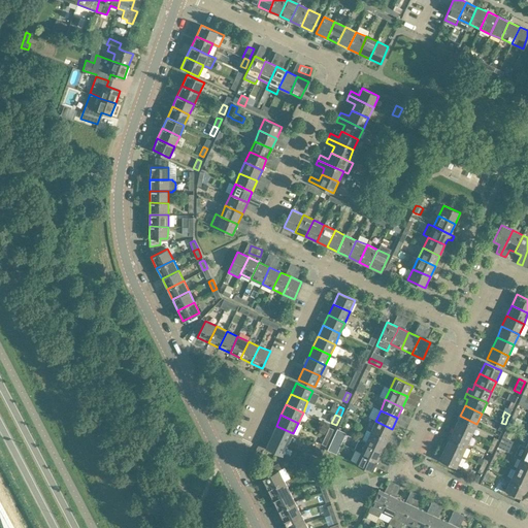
[(471,434),(476,424),(460,416),(455,427),(471,434)]
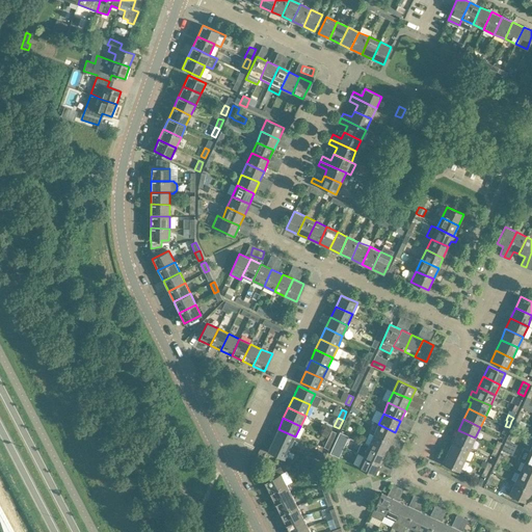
[(390,443),(395,432),(378,424),(373,434),(390,443)]
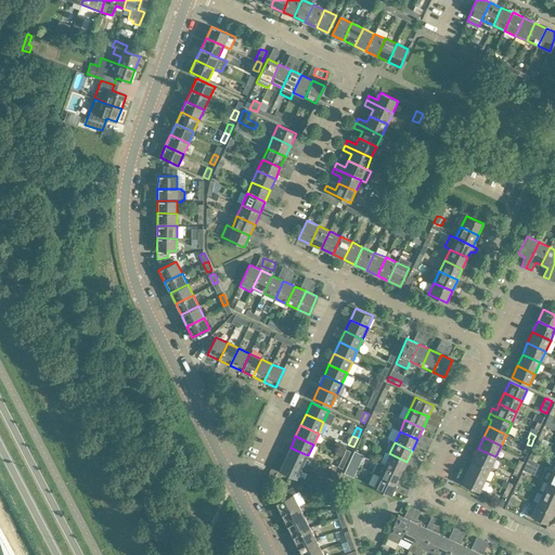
[(302,467),(308,455),(291,448),(285,459),(302,467)]
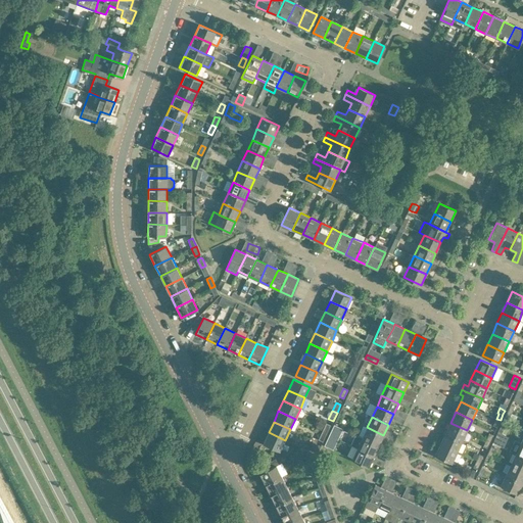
[(462,441),(467,430),(450,423),(445,433),(462,441)]
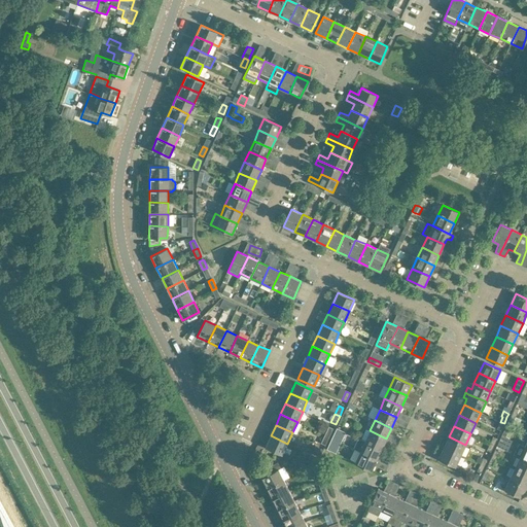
[(329,437),(334,429),(328,427),(325,435),(329,437)]
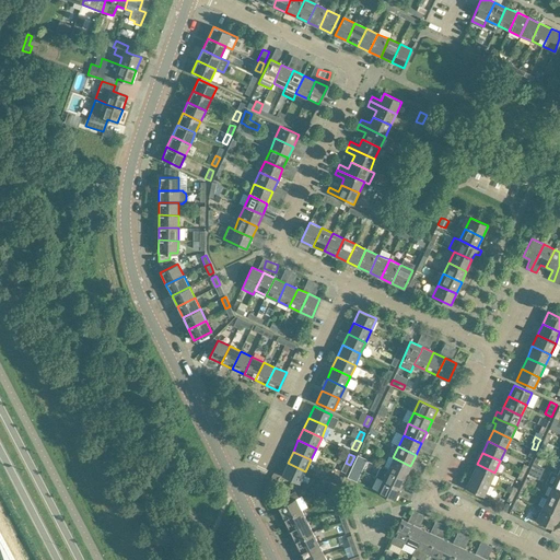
[(544,459),(540,458),(536,456),(533,463),(537,465),(540,467),(544,459)]
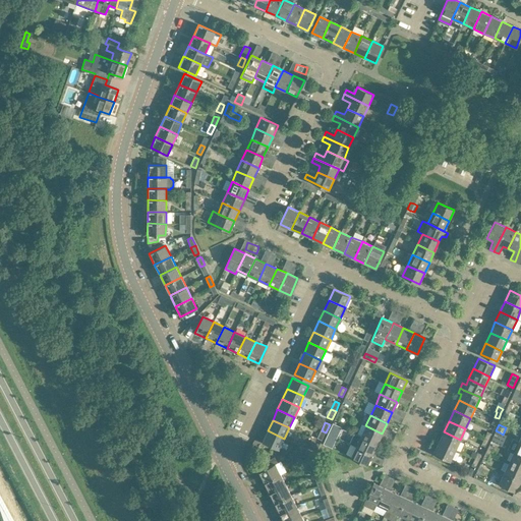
[(377,444),(382,433),(365,425),(360,437),(377,444)]
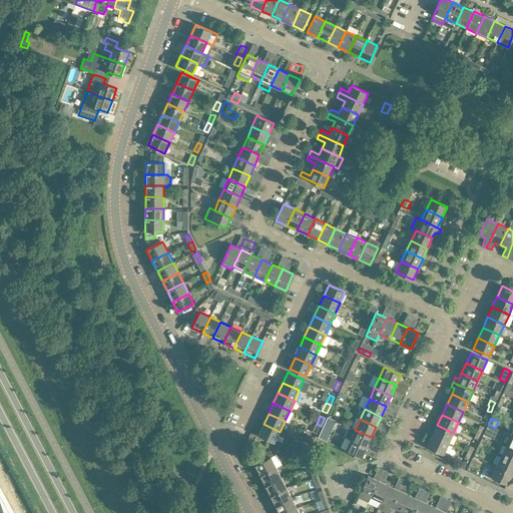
[(275,443),(280,432),(264,424),(259,435),(275,443)]
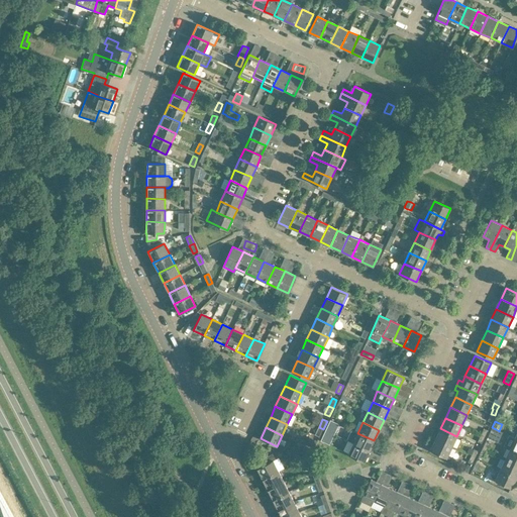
[(319,437),(323,429),(319,427),(315,435),(319,437)]
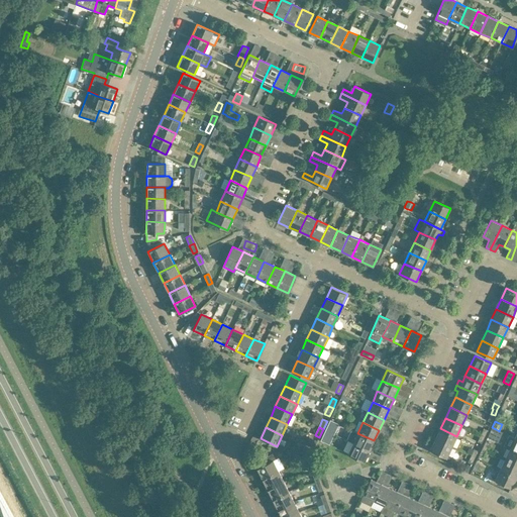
[(451,446),(456,436),(440,428),(435,439),(451,446)]
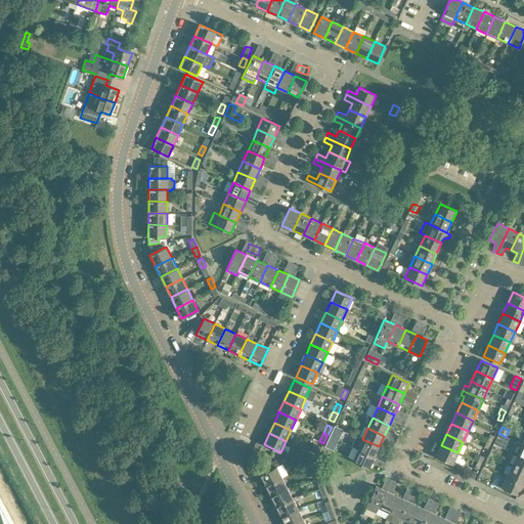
[(379,446),(362,439),(356,435),(351,446),(357,449),(375,457),(379,446)]
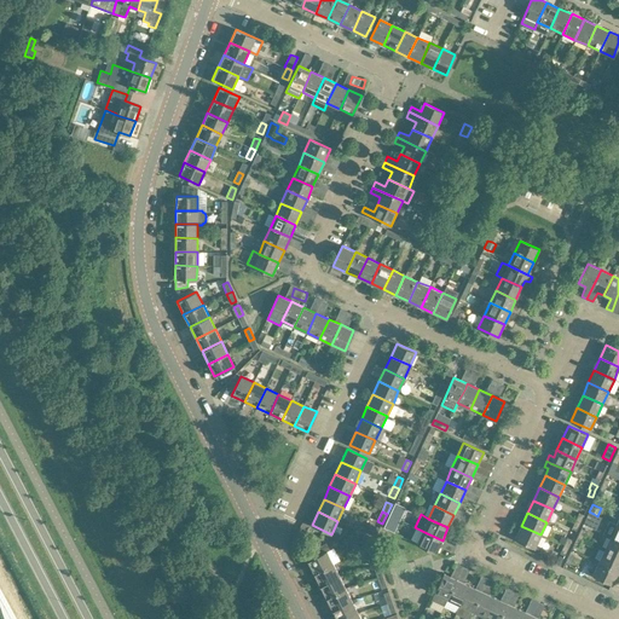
[(534,548),(541,534),(521,526),(515,538),(534,548)]
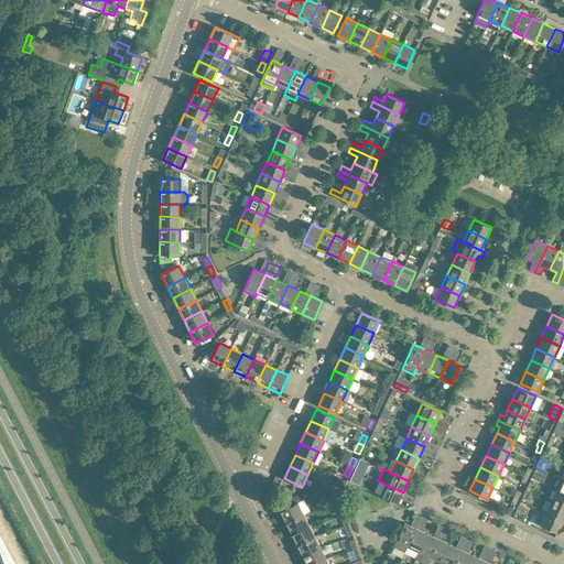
[(342,491),(346,483),(342,480),(337,489),(342,491)]
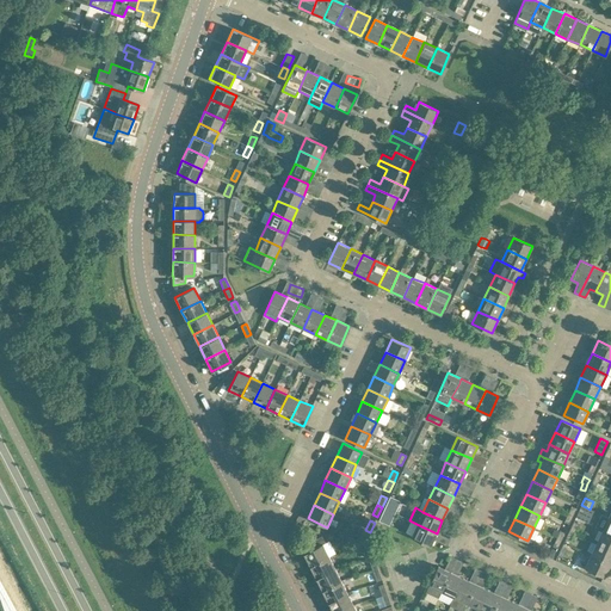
[(437,534),(417,524),(411,537),(431,545),(437,534)]
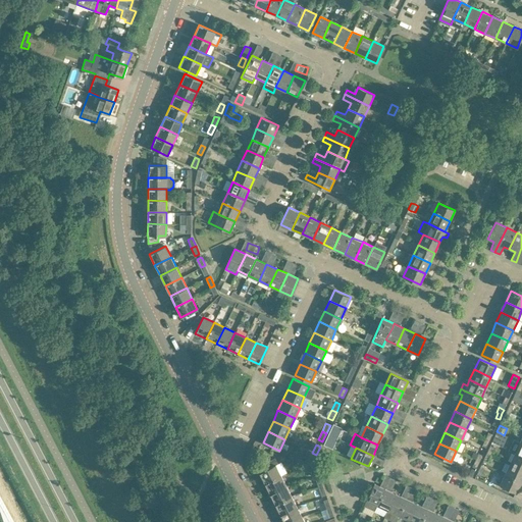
[(479,462),(482,455),(474,452),(471,458),(476,460),(479,462)]
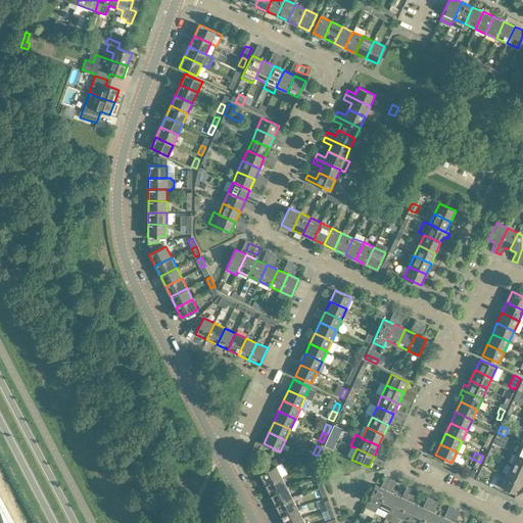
[(522,457),(516,454),(511,464),(522,469),(522,457)]
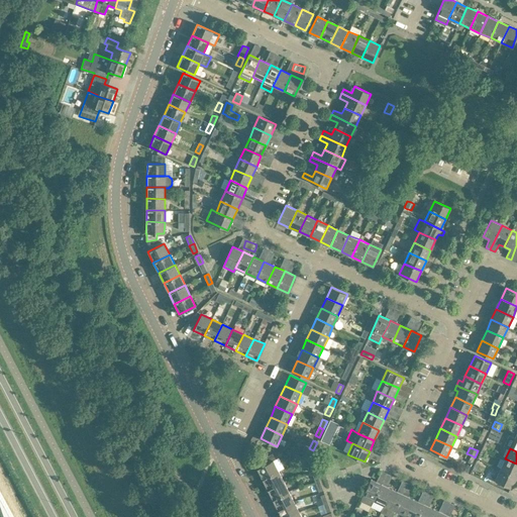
[(278,471),(273,460),(275,459),(272,453),(259,460),(262,466),(256,469),(263,480),(278,471)]
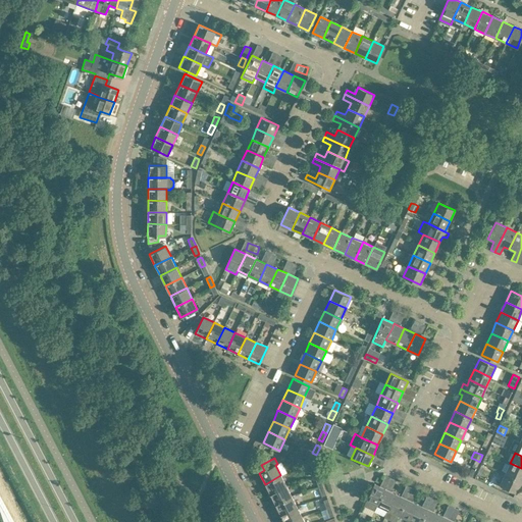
[(521,480),(521,468),(510,463),(505,473),(521,481),(521,480)]
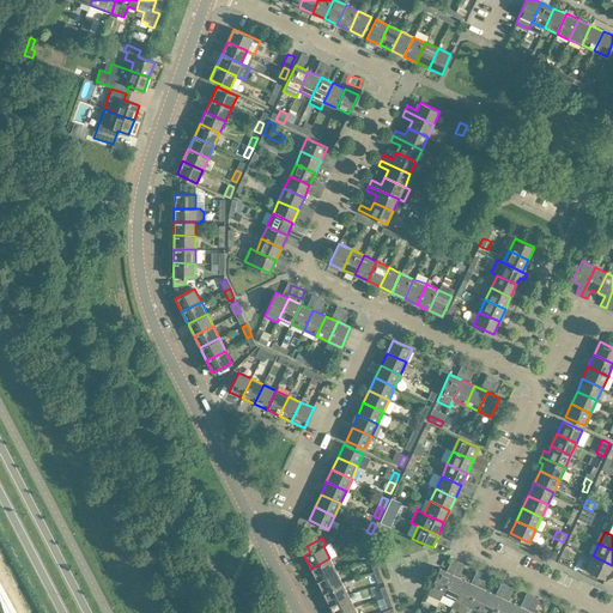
[(612,565),(593,556),(587,569),(606,578),(612,565)]
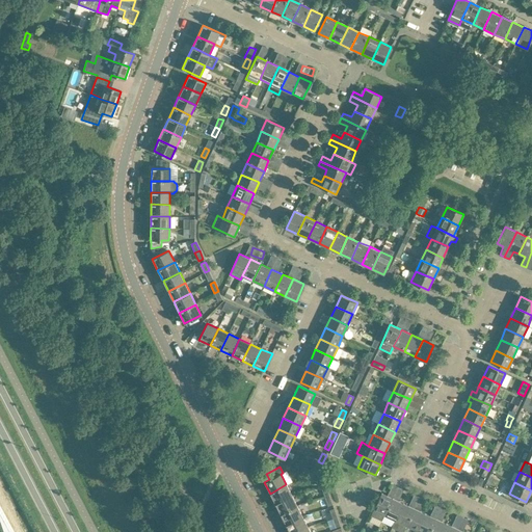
[(292,496),(286,484),(270,494),(275,504),(292,496)]
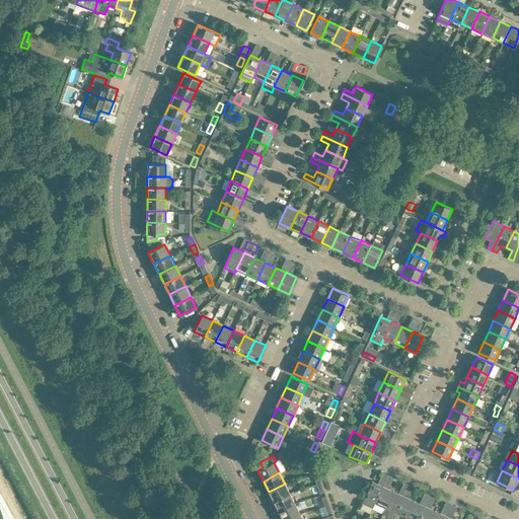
[(393,485),(396,478),(386,474),(383,480),(393,485)]
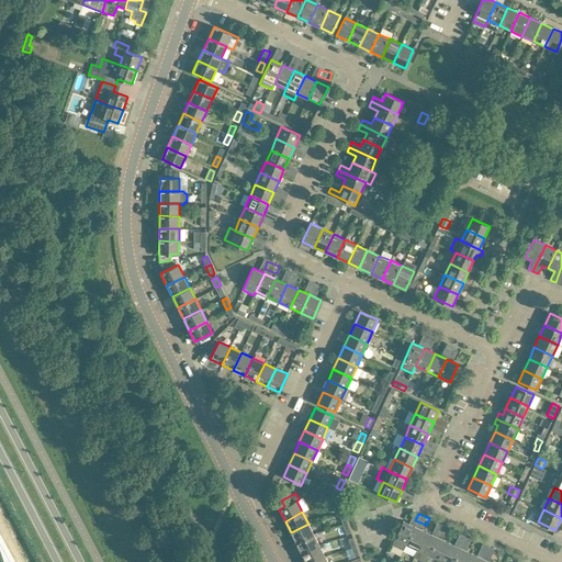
[(406,544),(415,526),(403,520),(392,544),(403,550),(406,544)]
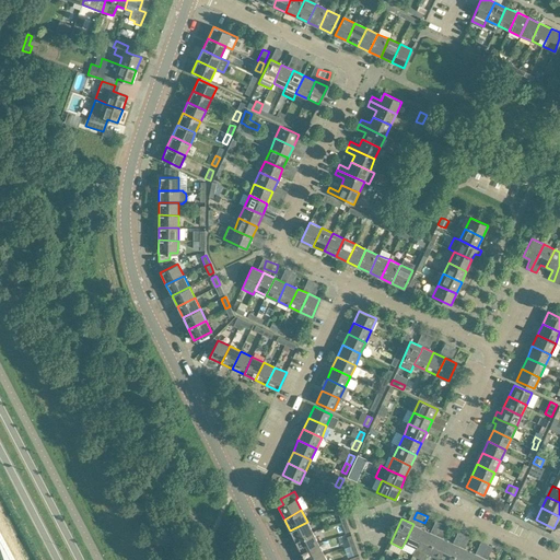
[(313,533),(307,522),(290,531),(295,541),(313,533)]
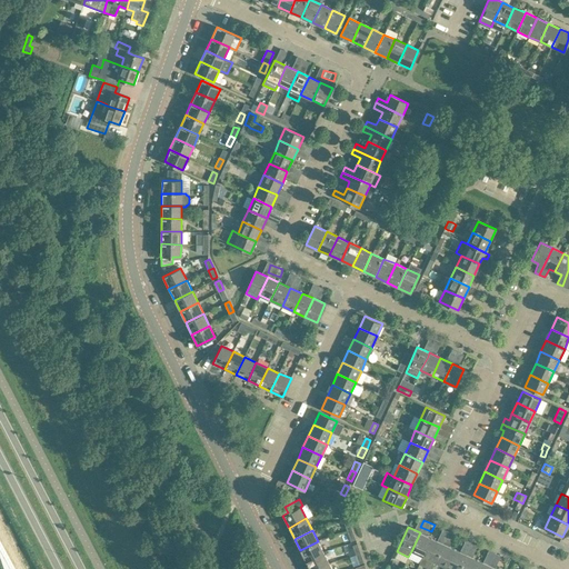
[(422,556),(431,538),(420,532),(411,551),(422,556)]
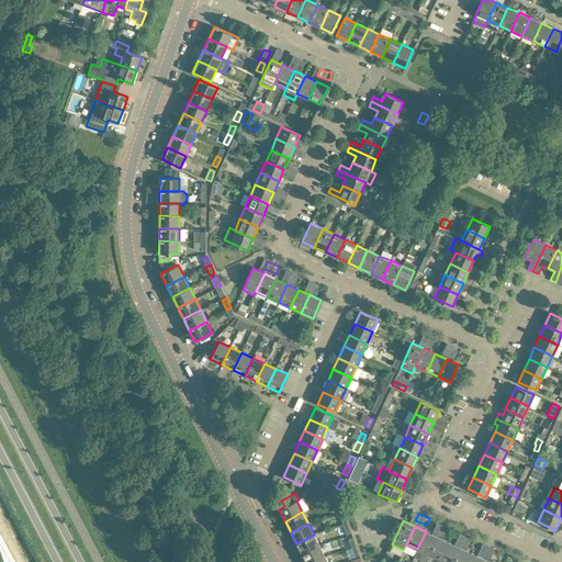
[(429,554),(438,537),(426,531),(417,549),(429,554)]
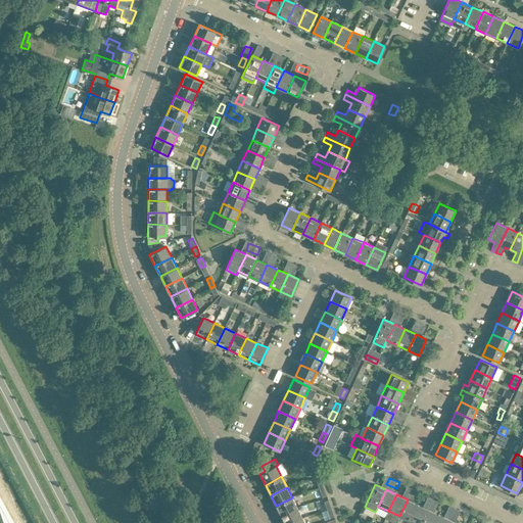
[(0,522),(13,522),(0,497),(0,522)]
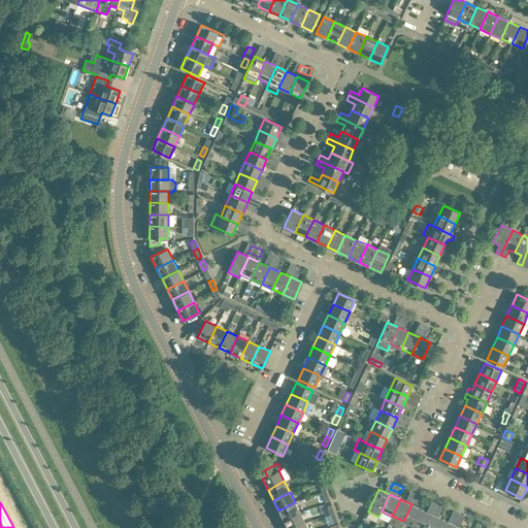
[(300,513),(295,502),(278,510),(284,521),(300,513)]
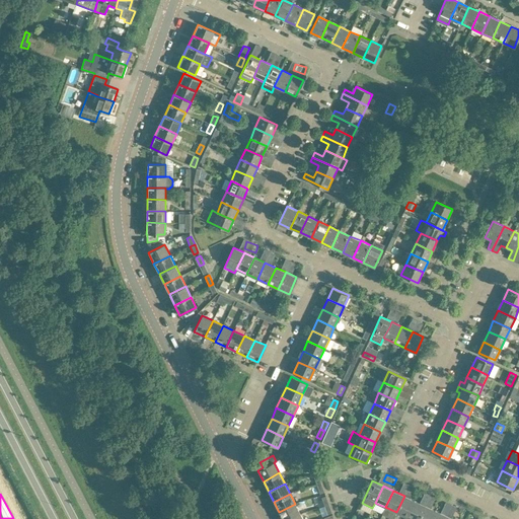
[(406,517),(415,501),(404,496),(396,512),(406,517)]
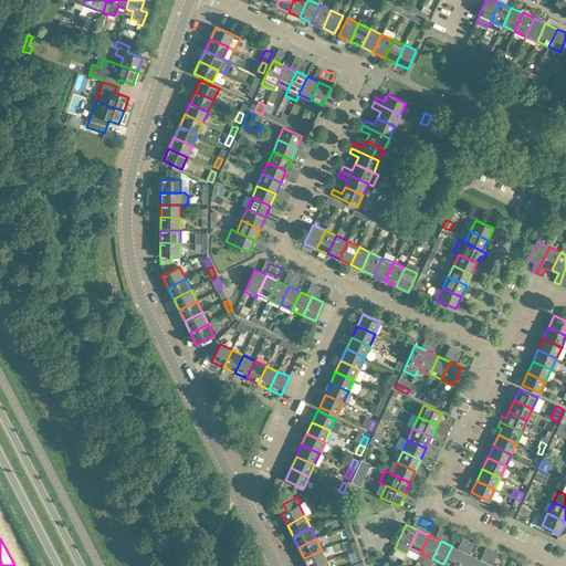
[(448,565),(457,565),(463,552),(452,546),(443,564),(448,565)]
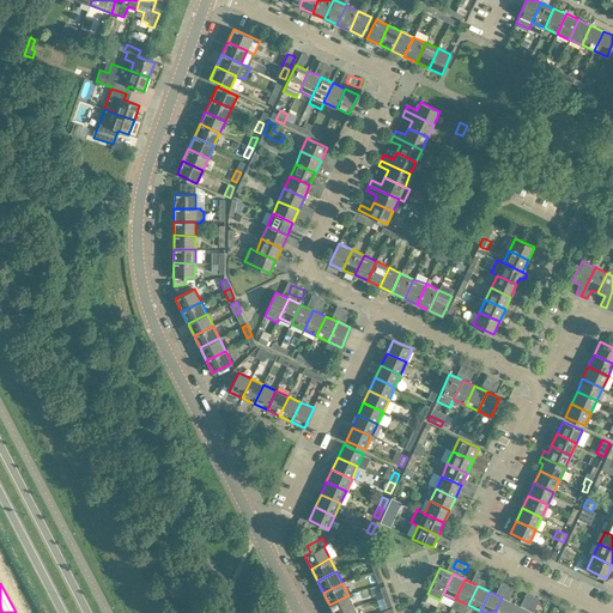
[(341,612),(354,607),(349,595),(329,605),(333,612),(341,612)]
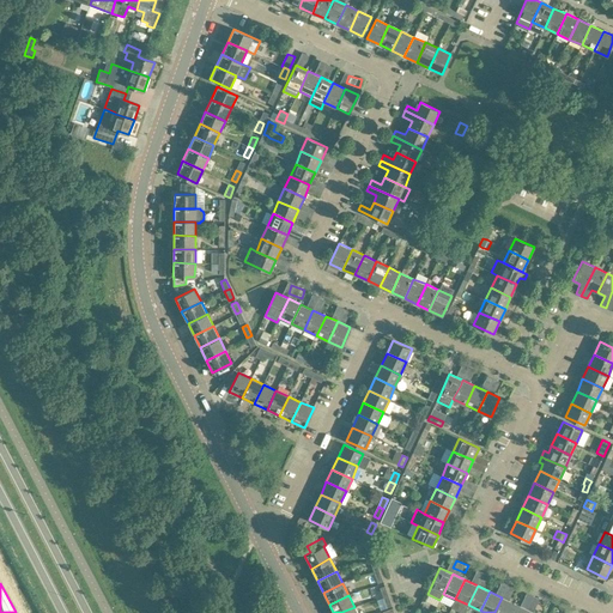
[(509,612),(514,604),(502,598),(495,612),(509,612)]
